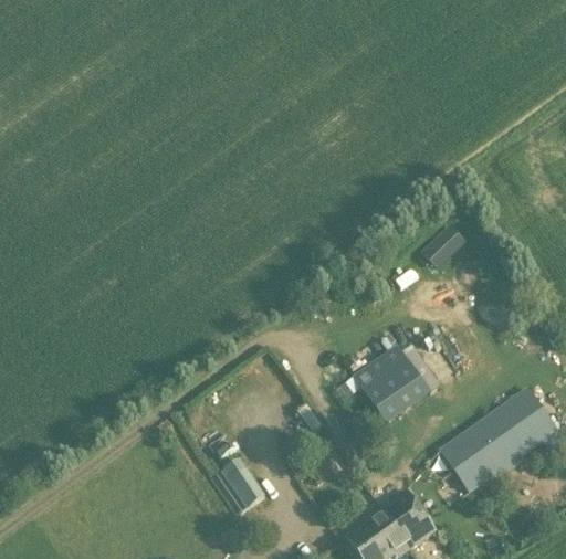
[(448,225),(421,252),(436,267),(463,241),(448,225)]
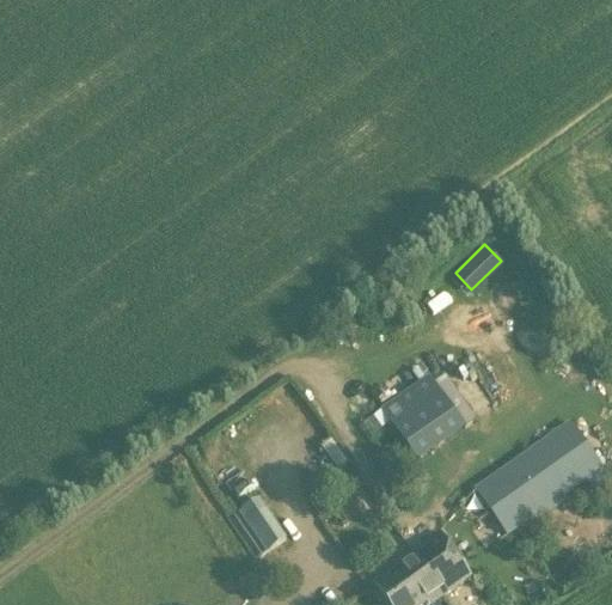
[(380,404),(418,458),(465,425),(428,371),(380,404)]
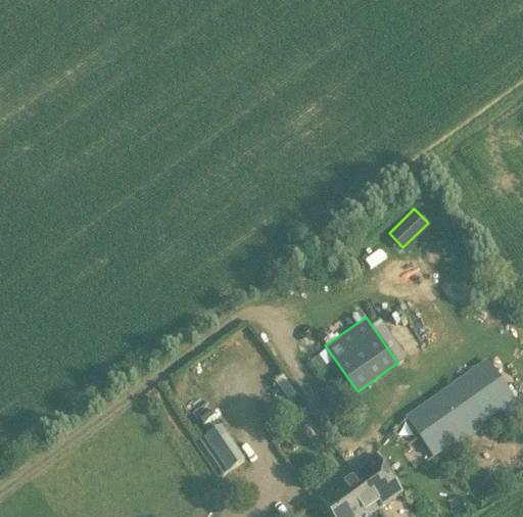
[(486,356),(405,415),(433,455),(464,432),(467,435),(484,423),(482,420),(515,395),(486,356)]
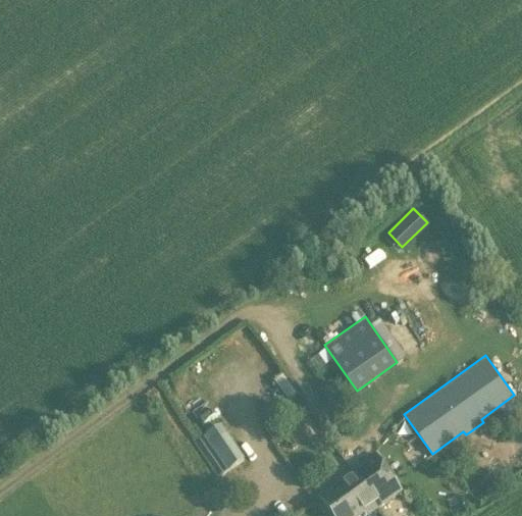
[(207,430),(204,432),(211,443),(227,468),(245,457),(227,431),(221,421),(217,423),(207,430)]
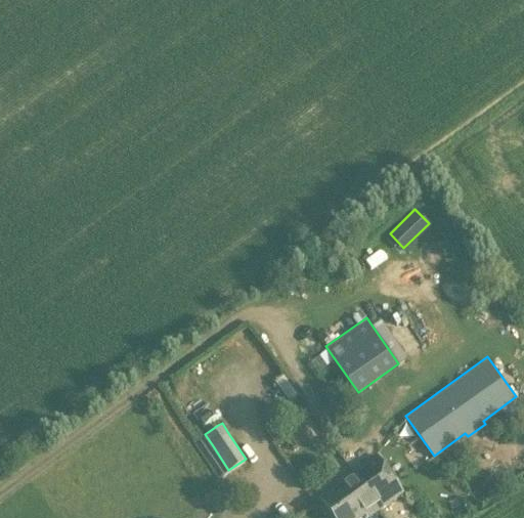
[(373,454),(335,480),(337,483),(320,495),(336,517),(354,517),(365,511),(367,514),(401,489),(373,454)]
